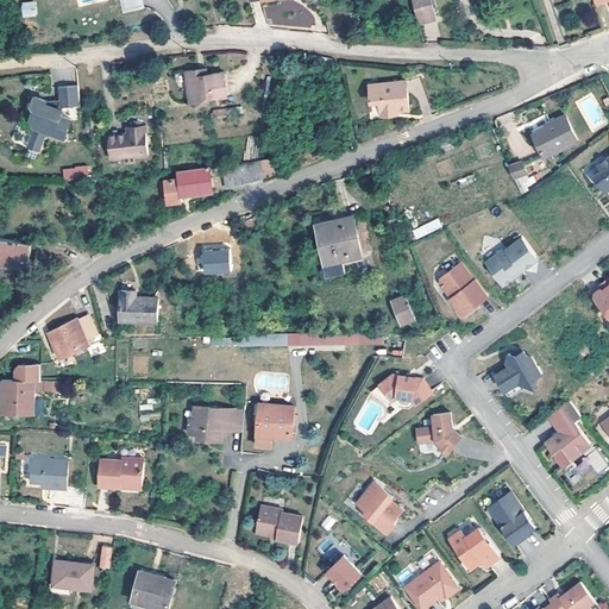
[(118,0),(121,12),(145,7),(143,0),(118,0)]
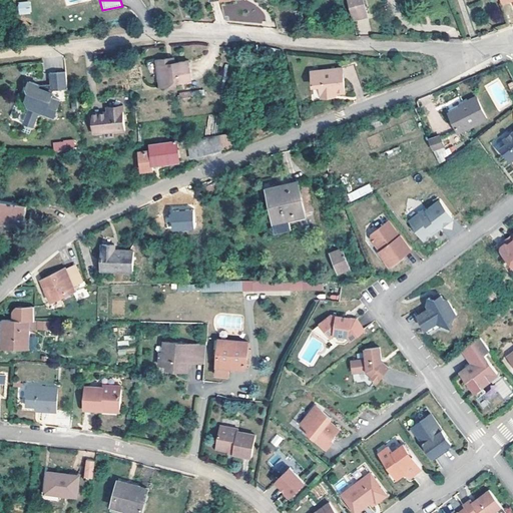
[(364,13),(360,0),(345,0),(350,17),(364,13)]
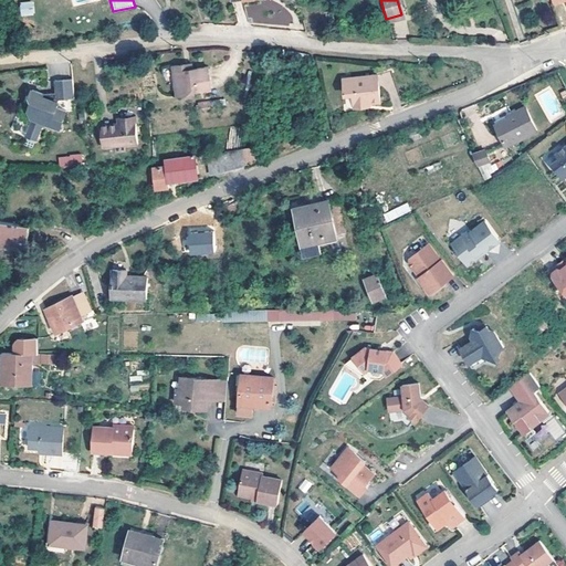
[(33,1),(19,2),(20,17),(34,16),(33,1)]
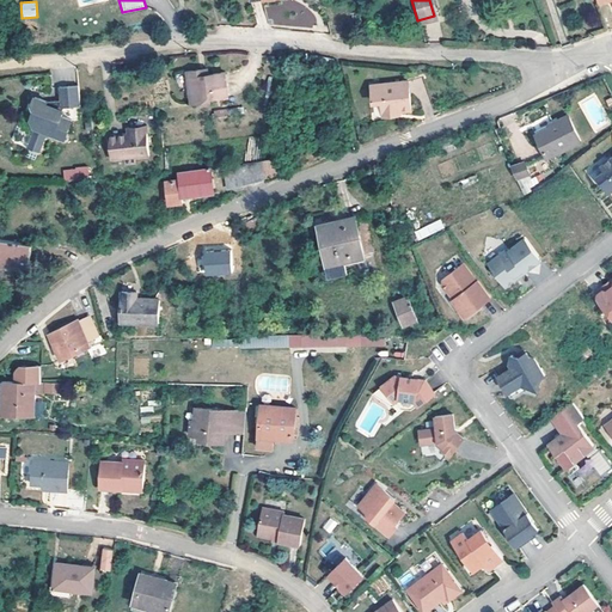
[(201,69),(187,72),(191,101),(210,98),(210,95),(227,93),(224,71),(209,72),(206,72),(207,77),(202,77),(201,69)]
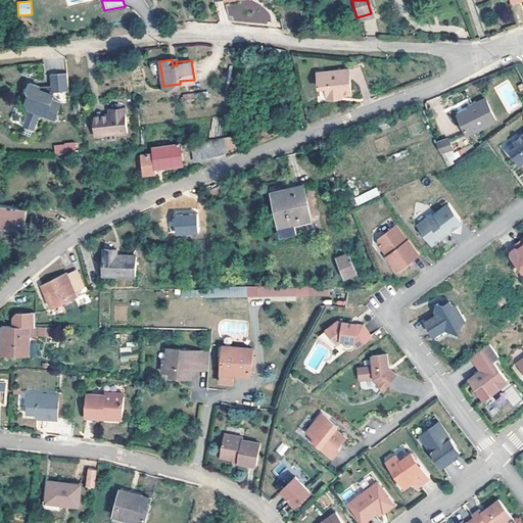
[(327,96),(337,93),(336,91),(340,90),(349,88),(345,64),(314,70),(317,84),(324,82),(327,96)]
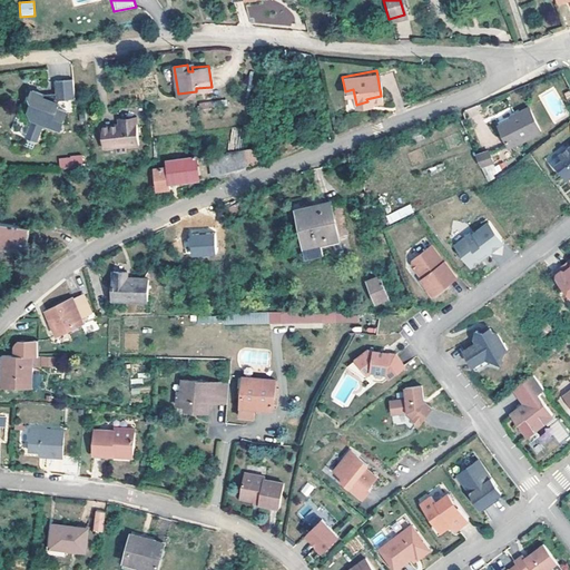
[(59,129),(66,112),(56,109),(59,100),(72,99),(70,79),(51,81),(52,95),(52,99),(45,100),(42,97),(30,92),(27,101),(29,105),(26,112),(30,118),(23,138),(35,143),(42,125),(59,129)]
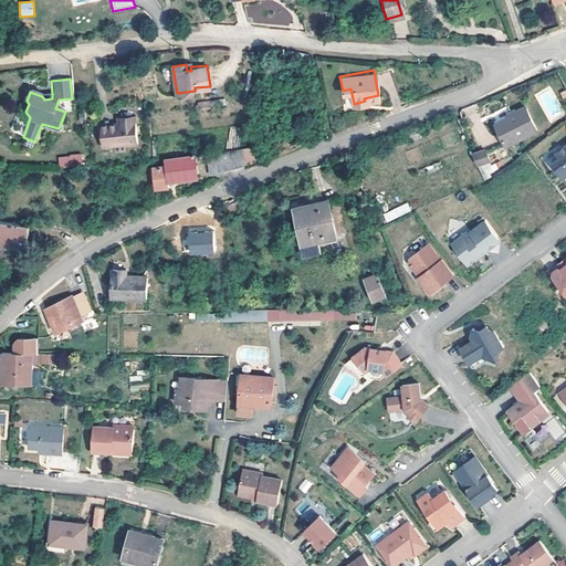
[(535,130),(523,108),(506,116),(509,119),(492,127),(504,149),(535,130)]
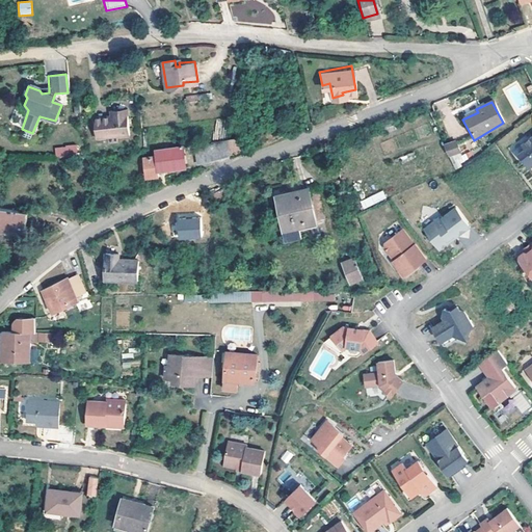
[(130,131),(127,109),(115,110),(116,112),(95,115),(97,135),(130,131)]
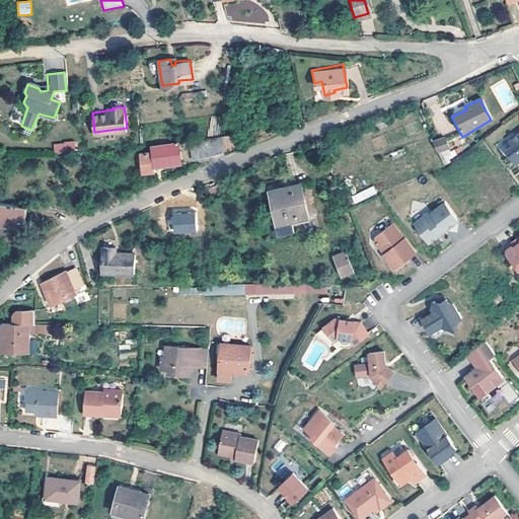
[(240,146),(238,132),(222,135),(224,149),(237,148),(240,146)]
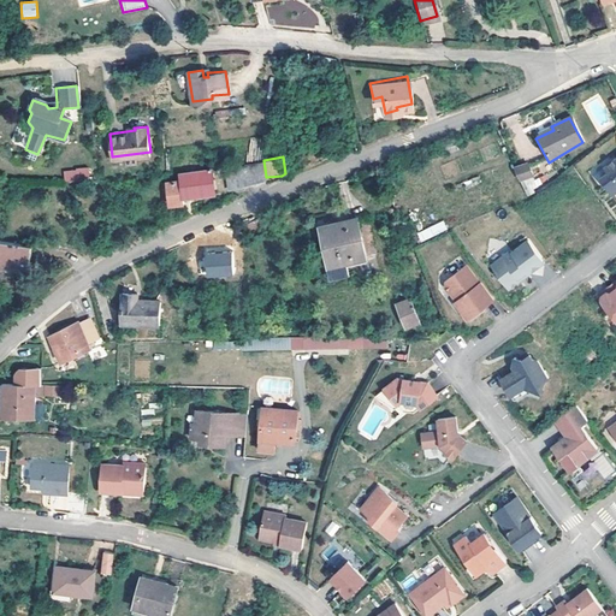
[(615,158),(605,166),(609,171),(600,177),(612,193),(615,189),(615,158)]
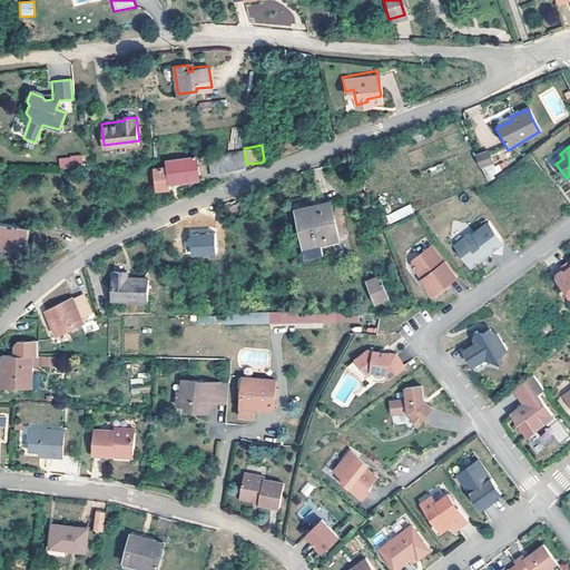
[(246,164),(244,148),(208,153),(212,170),(246,164)]
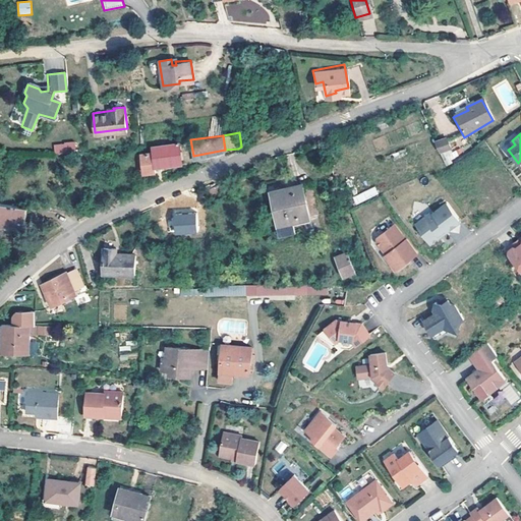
[(451,145),(446,135),(433,141),(439,152),(451,145)]
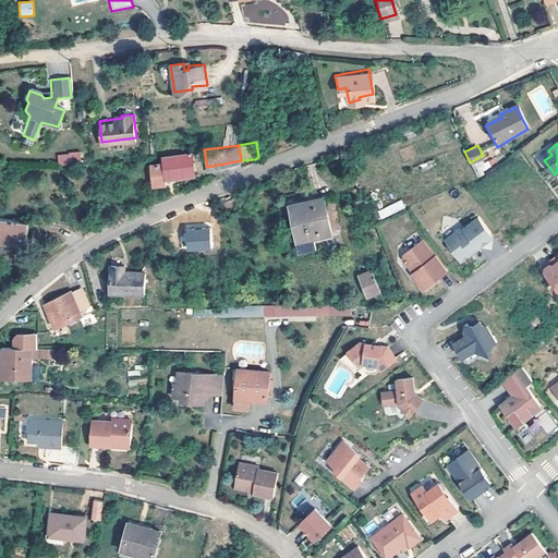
[(194,171),(192,150),(165,154),(165,162),(152,164),(154,184),(168,182),(167,176),(194,171)]
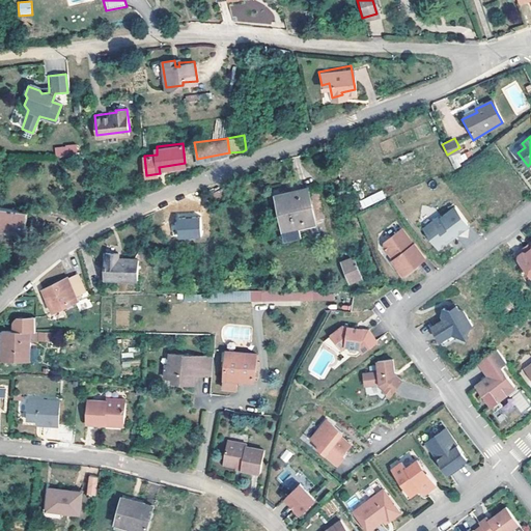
[(68,144),(54,145),(55,156),(68,155),(68,144)]
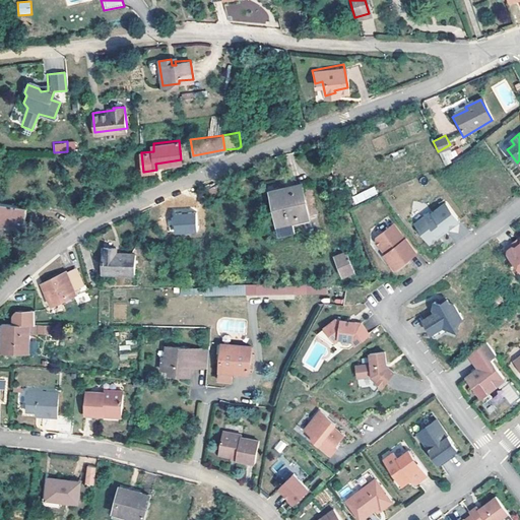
[(441,154),(444,164),(458,159),(456,150),(441,154)]
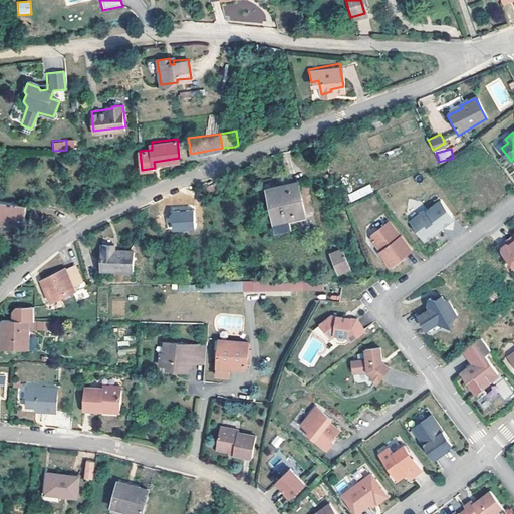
[(311,211),(304,182),(296,184),(303,213),(311,211)]
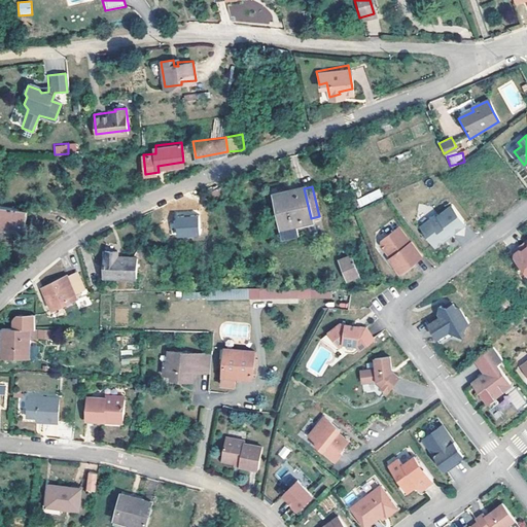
[(311,218),(304,188),(294,190),(294,195),(286,197),(285,192),(274,195),(281,225),(283,236),(296,233),(293,222),(311,218)]
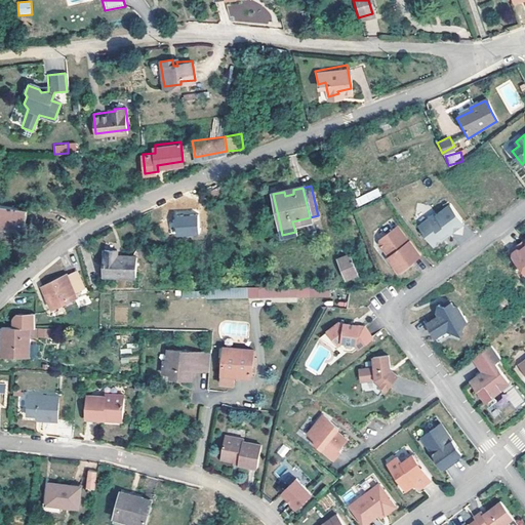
[(358,206),(381,195),(377,188),(355,199),(358,206)]
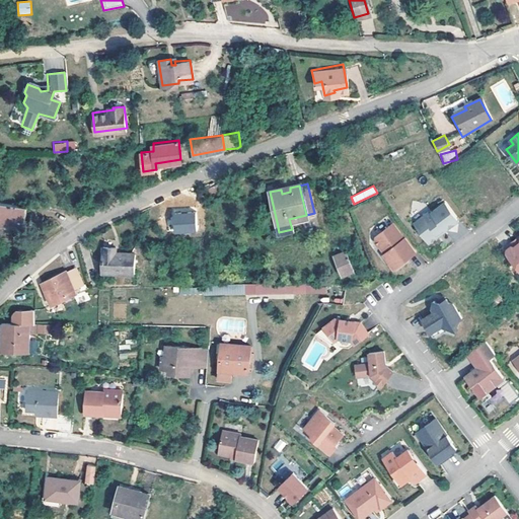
[(17,204),(0,201),(0,223),(24,228),(27,205),(17,204)]
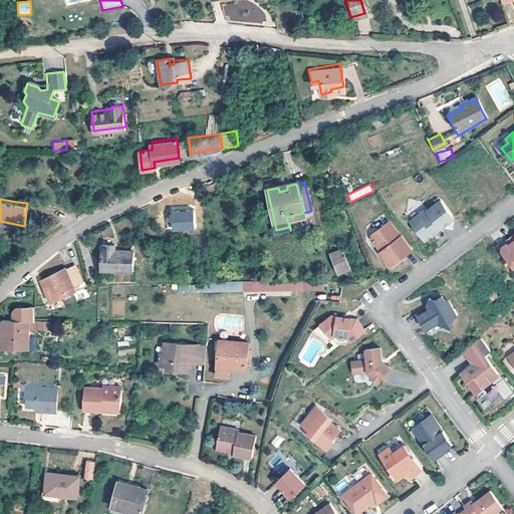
[(427,208),(410,220),(423,238),(427,238),(432,235),(432,231),(439,226),(440,228),(454,218),(441,200),(428,210),(427,208)]
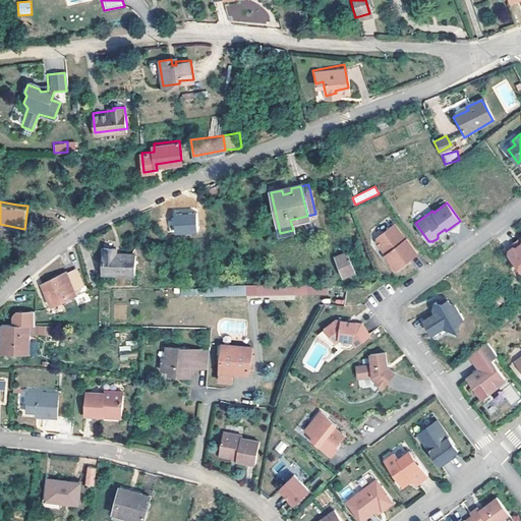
[(196,212),(176,213),(177,233),(197,232),(196,212)]
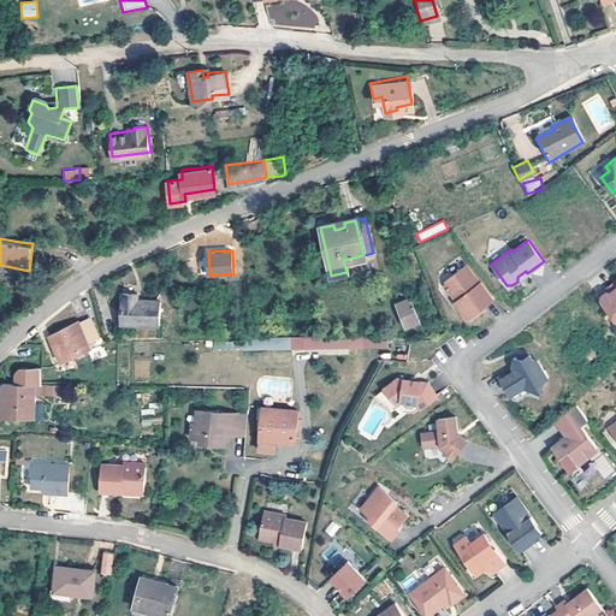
[(466,265),(448,278),(446,283),(452,290),(455,290),(460,297),(458,298),(456,300),(469,318),(493,300),(480,282),(479,282),(466,265)]
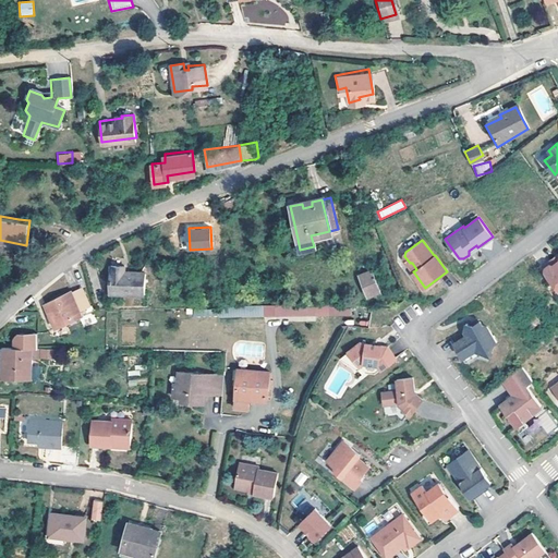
[(476,245),(469,251),(469,255),(477,247),(476,245)]
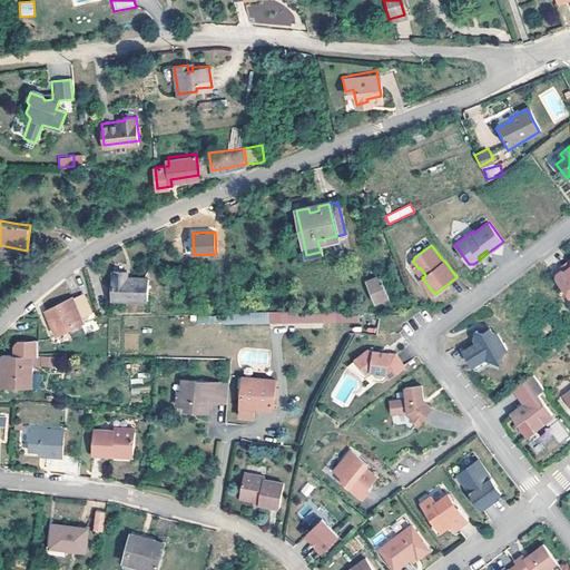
[(561,265),(553,272),(569,294),(569,262),(569,265),(564,269),(561,265)]
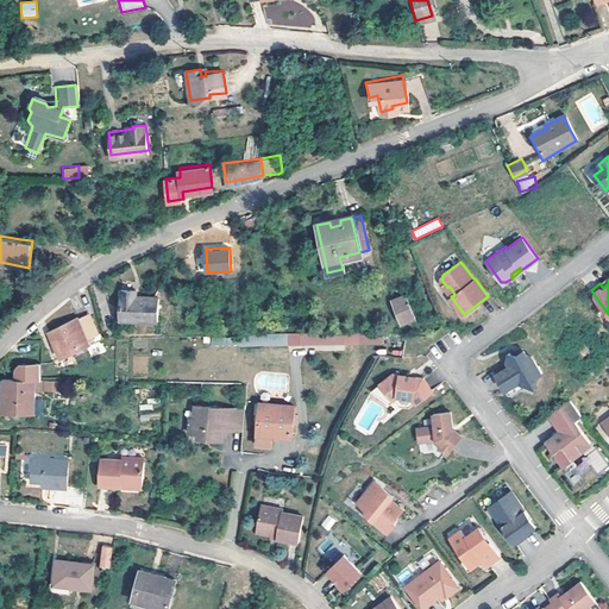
[(137,296),(136,290),(121,290),(121,320),(158,320),(158,296),(137,296)]
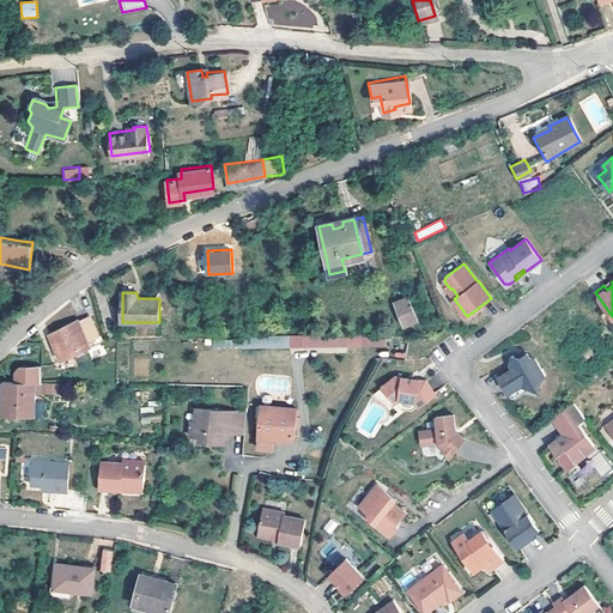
[(418,316),(410,296),(394,303),(404,323),(418,316)]
